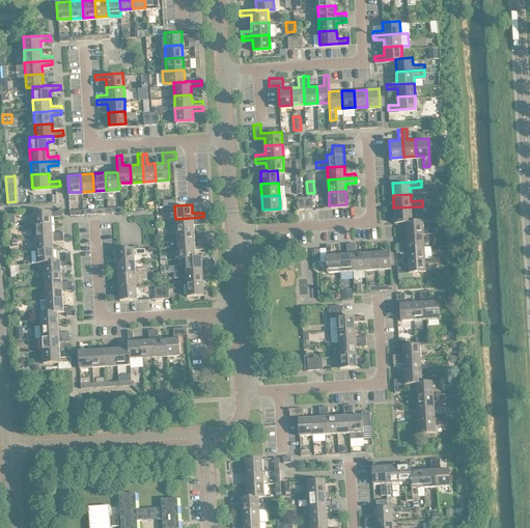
[(394,221),(405,220),(412,219),(412,213),(422,212),(422,206),(393,207),(394,221)]
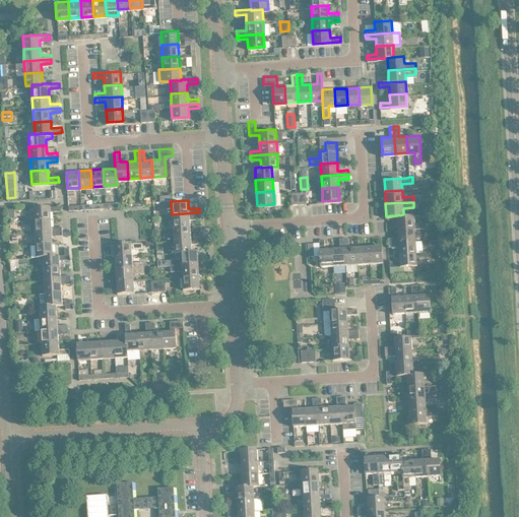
[(33,205),(34,218),(50,217),(50,209),(60,209),(60,204),(33,205)]
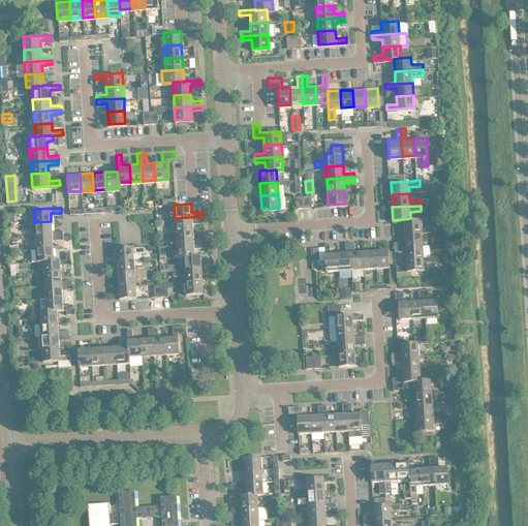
[(175,218),(176,230),(192,229),(192,221),(203,220),(203,216),(175,218)]
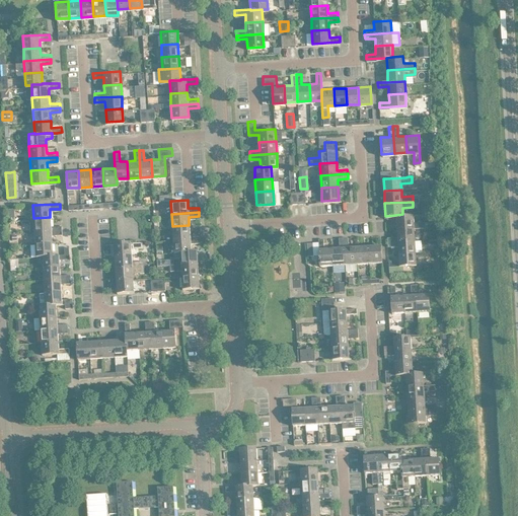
[(395,215),(396,227),(414,226),(425,226),(424,220),(413,220),(413,213),(402,214),(395,215)]
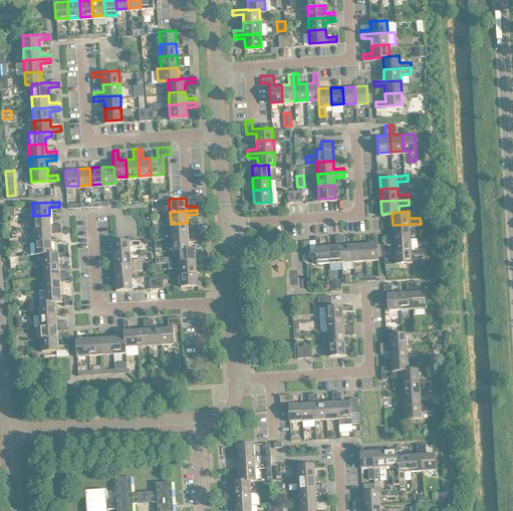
[(33,216),(34,228),(60,226),(60,222),(50,222),(49,215),(33,216)]
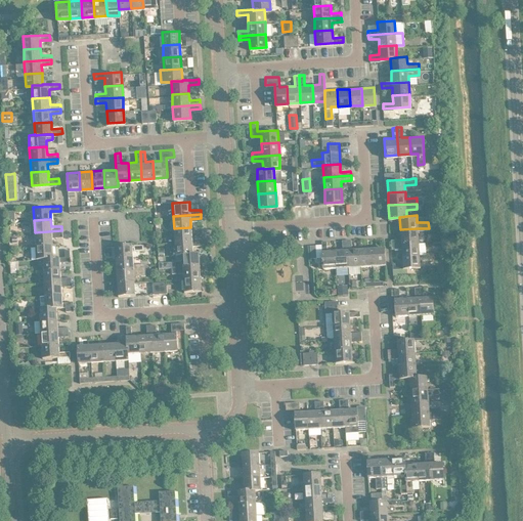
[(174,228),(174,241),(202,239),(202,233),(191,234),(190,227),(174,228)]
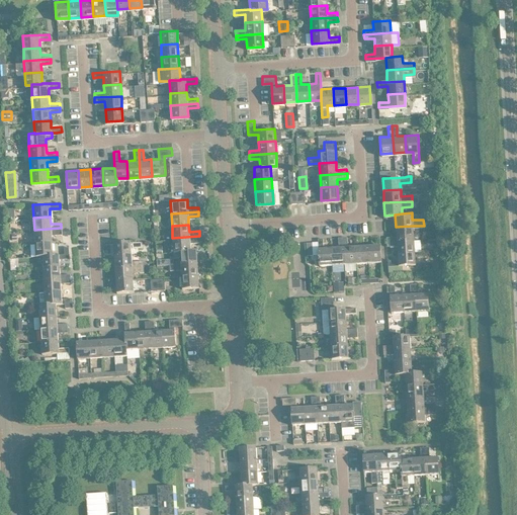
[(385,235),(386,240),(413,238),(413,226),(396,227),(396,234),(385,235)]
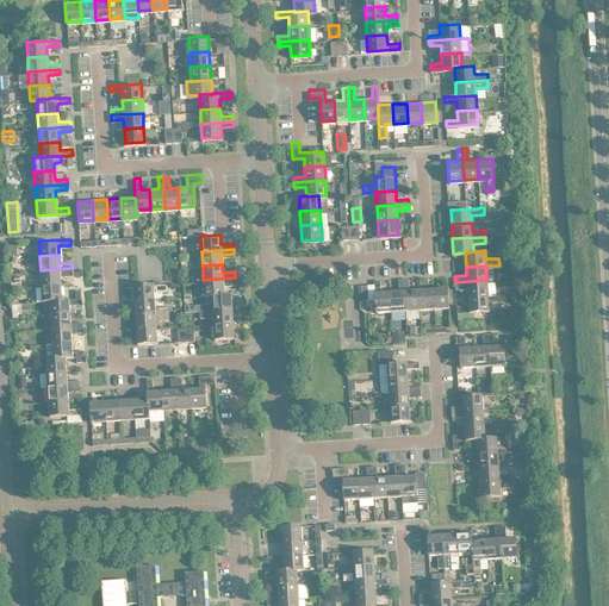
[(41,270),(41,285),(61,283),(61,274),(73,274),(72,268),(41,270)]
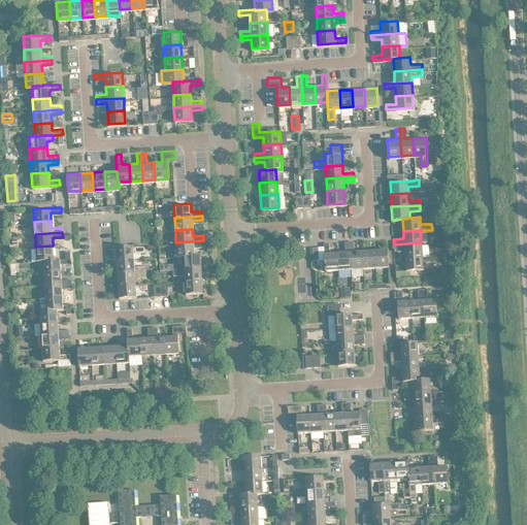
[(344,251),(336,251),(337,268),(350,267),(349,239),(343,239),(344,251)]
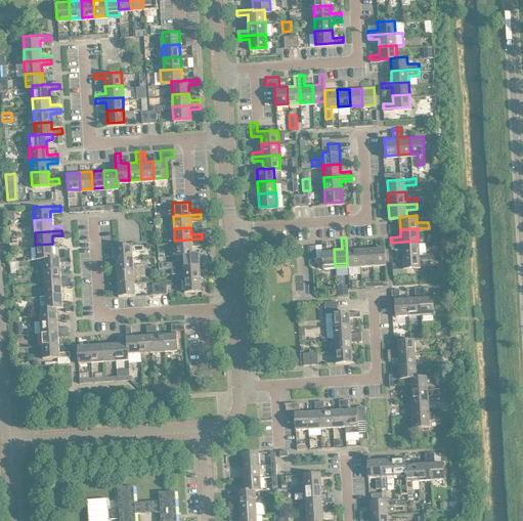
[(350,237),(346,237),(347,265),(359,264),(358,248),(351,248),(350,237)]
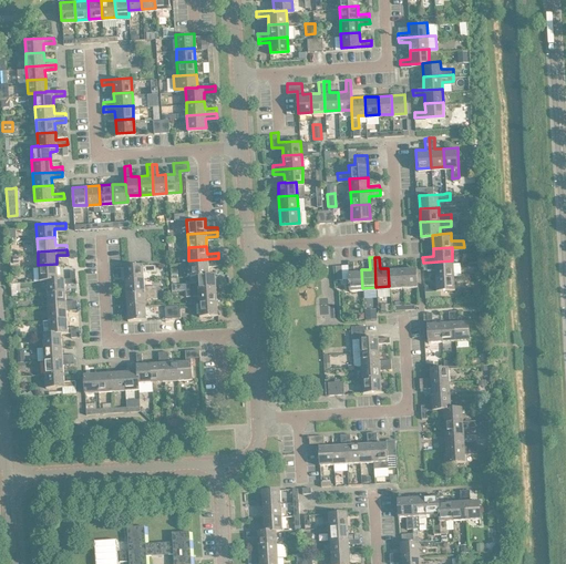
[(189,274),(196,274),(196,273),(208,273),(208,272),(207,264),(219,263),(218,258),(188,260),(189,274)]
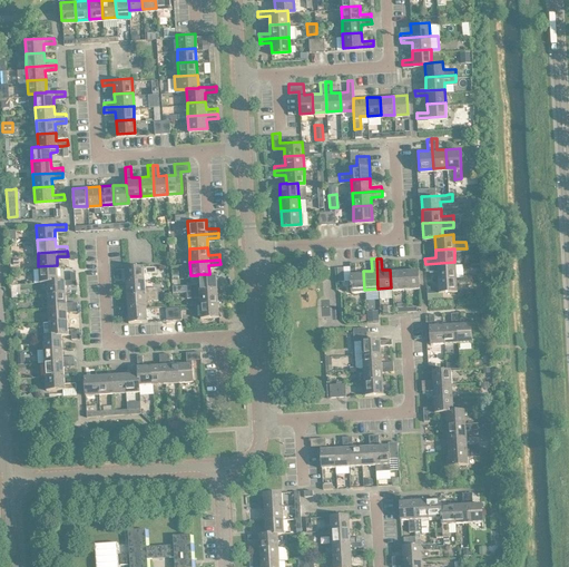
[(364,290),(363,271),(355,272),(354,260),(349,261),(349,264),(350,279),(351,291),(364,290)]
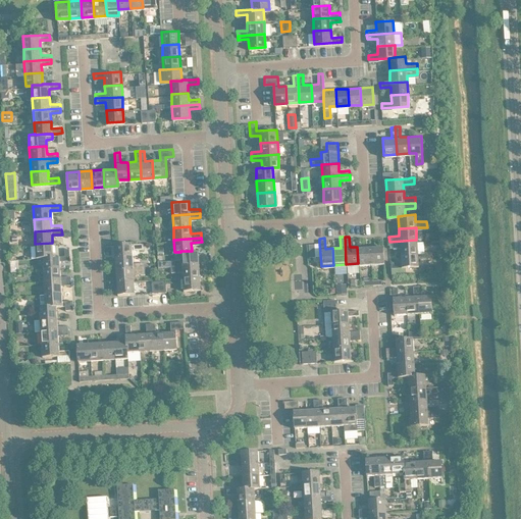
[(400,245),(400,253),(417,252),(416,240),(389,242),(389,246),(400,245)]
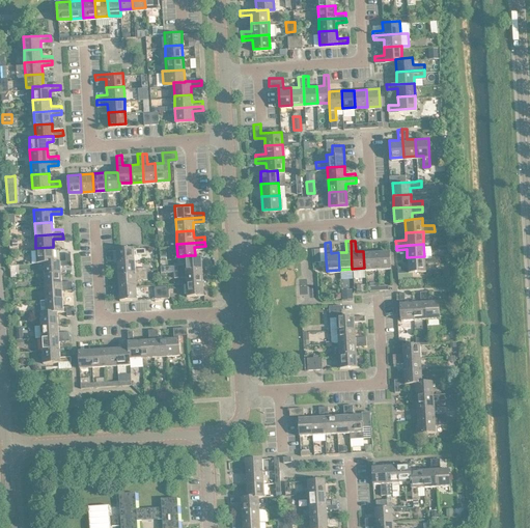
[(116,247),(117,260),(134,259),(134,252),(145,252),(145,245),(116,247)]
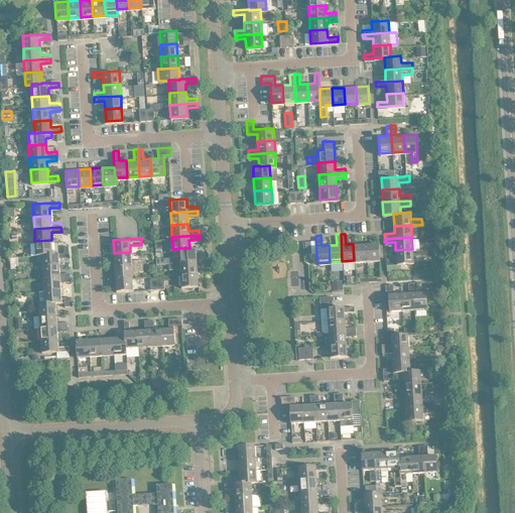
[(35,253),(41,253),(52,252),(51,240),(34,241),(35,253)]
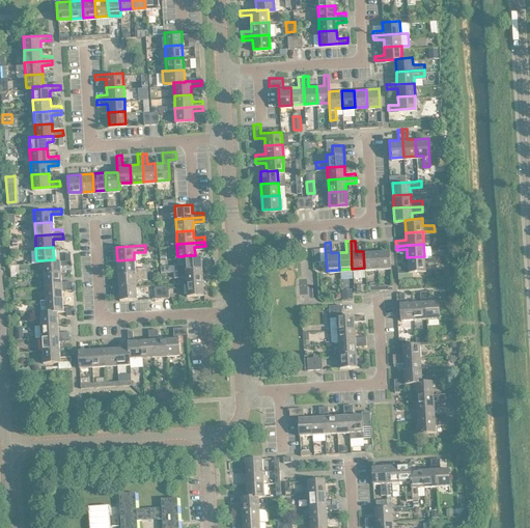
[(389,249),(375,250),(377,268),(390,267),(389,249)]
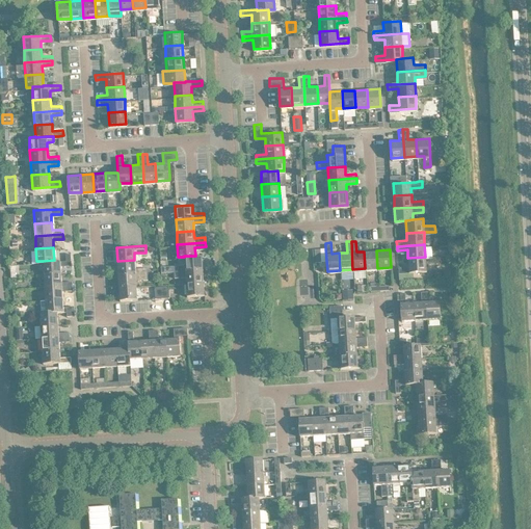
[(376,250),(364,252),(365,268),(377,268),(376,250)]
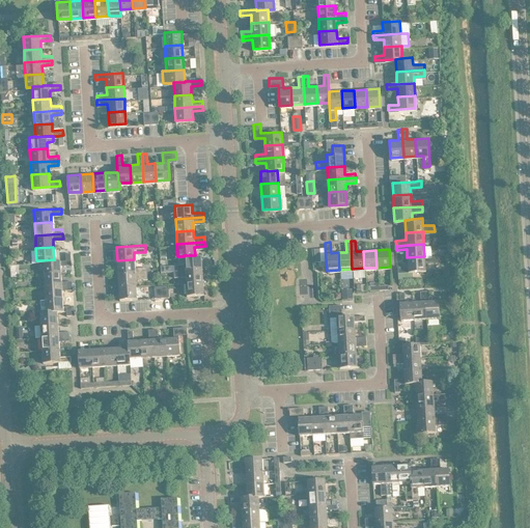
[(173,264),(173,269),(202,268),(201,254),(195,254),(195,255),(184,255),(184,256),(185,262),(173,264)]
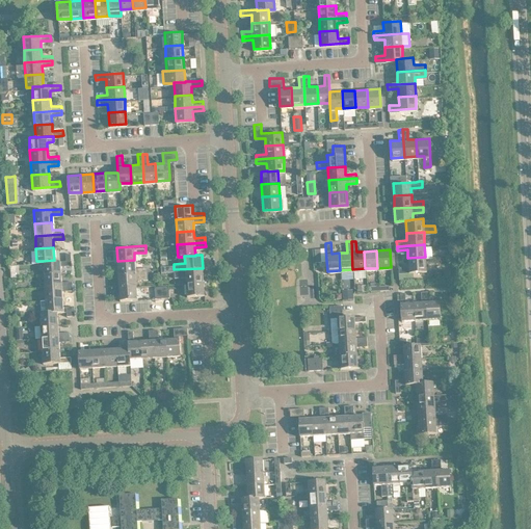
[(425,257),(407,258),(408,266),(398,266),(398,271),(413,270),(426,270),(425,257)]
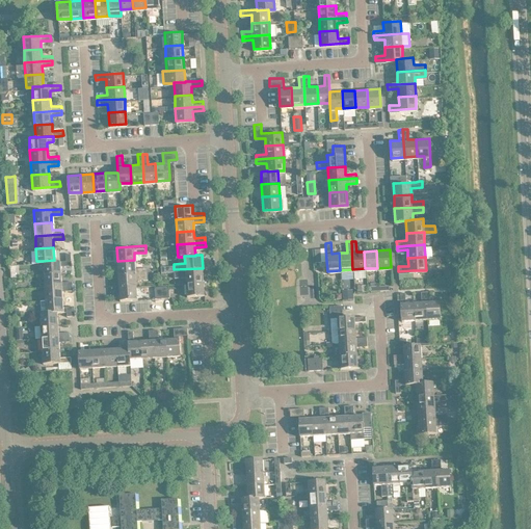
[(43,261),(44,273),(60,272),(60,264),(71,264),(71,259),(65,259),(54,260),(43,261)]
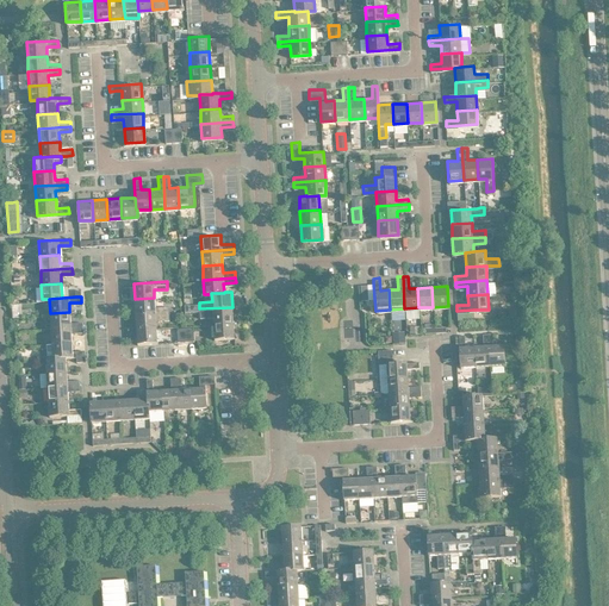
[(135,299),(135,313),(168,311),(168,304),(155,305),(154,298),(135,299)]
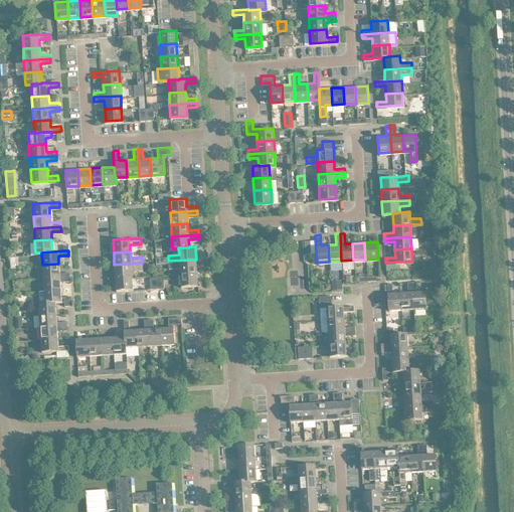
[(179,266),(180,273),(196,272),(196,260),(168,261),(168,267),(179,266)]
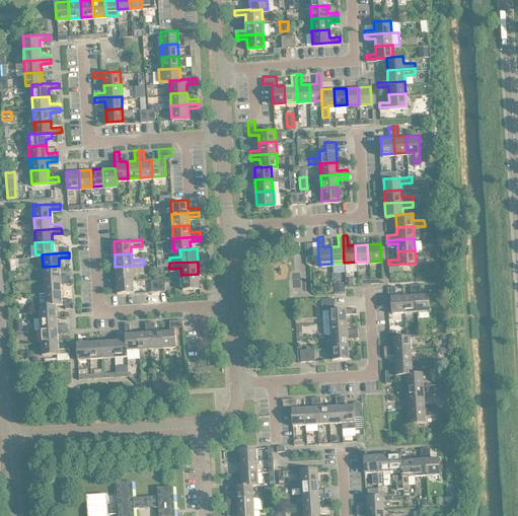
[(115,267),(116,279),(133,278),(133,271),(143,271),(143,265),(115,267)]
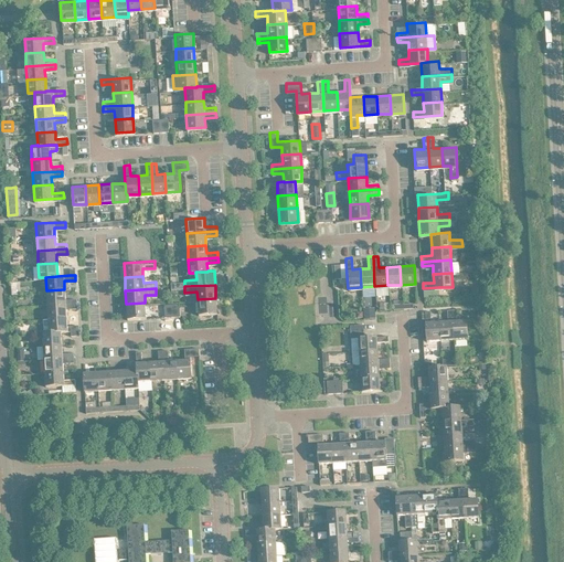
[(46,290),(46,304),(76,301),(76,297),(65,297),(64,289),(46,290)]
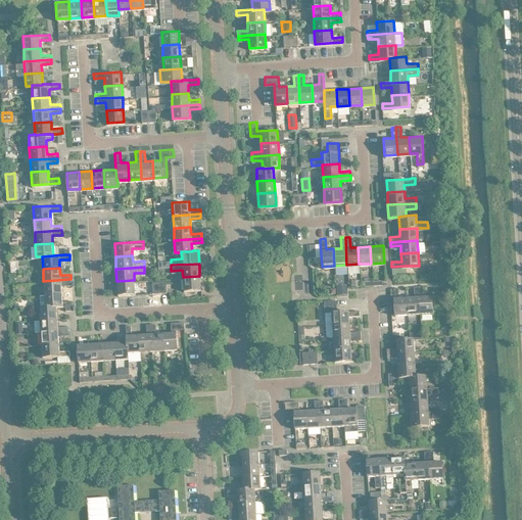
[(199,276),(183,277),(184,289),(200,288),(199,276)]
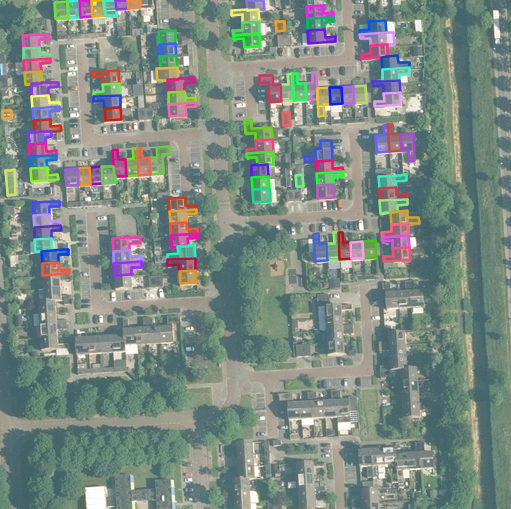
[(42,275),(43,287),(60,286),(59,278),(70,278),(69,273),(42,275)]
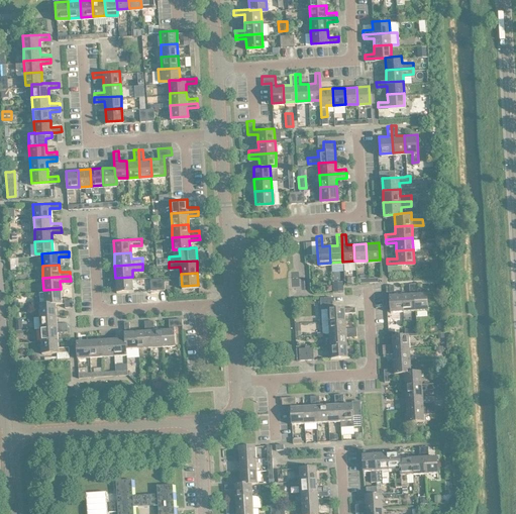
[(132,277),(115,278),(116,290),(133,289),(132,277)]
